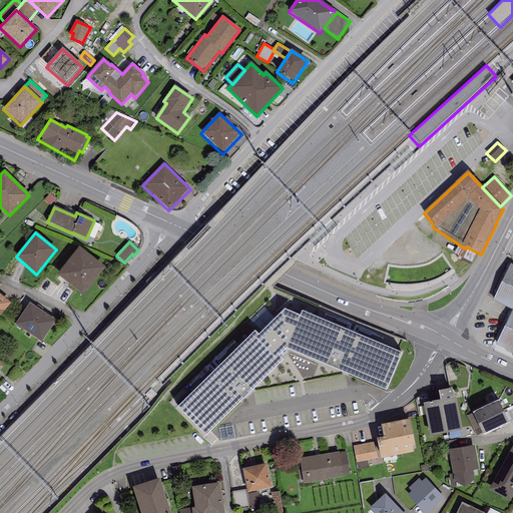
[(105,269),(79,248),(57,276),(83,297),(105,269)]
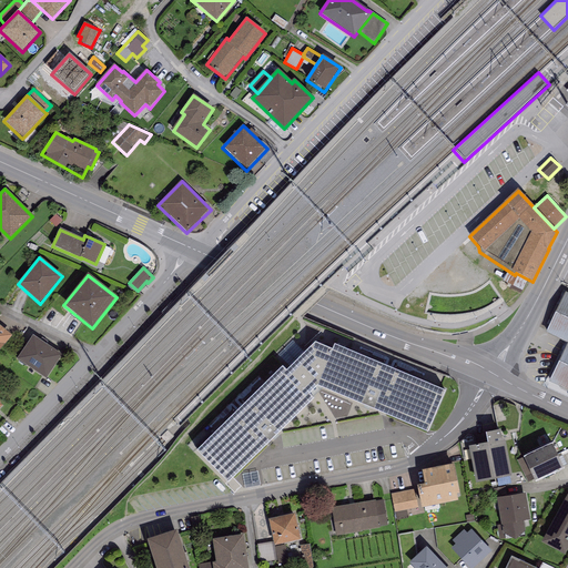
[(567,294),(565,293),(546,333),(567,344),(549,382),(567,391),(567,294)]
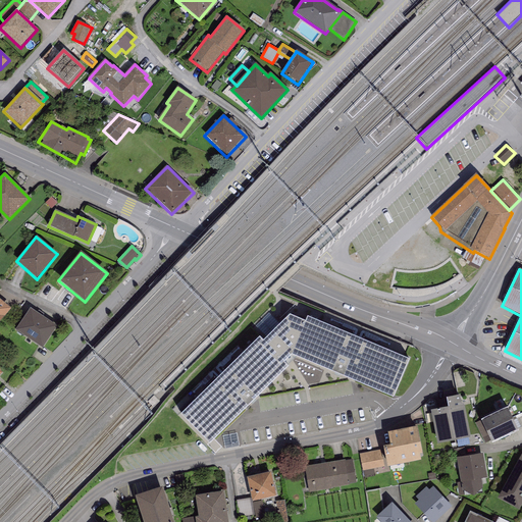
[(0,323),(11,310),(0,300),(0,323)]
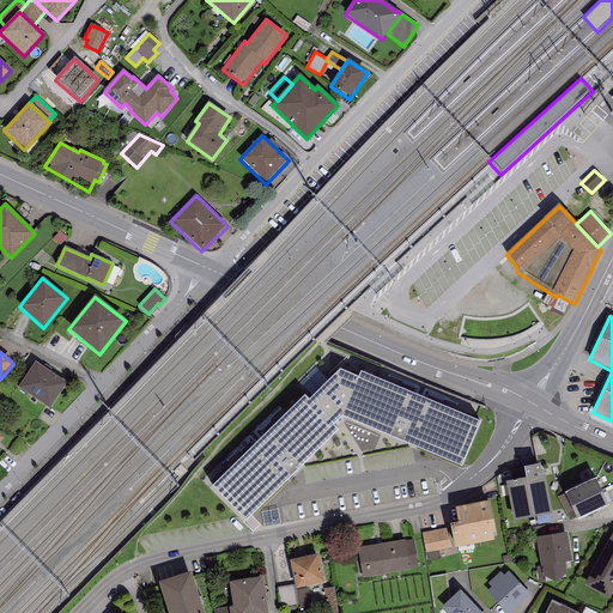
[(67,384),(35,363),(18,389),(50,410),(67,384)]
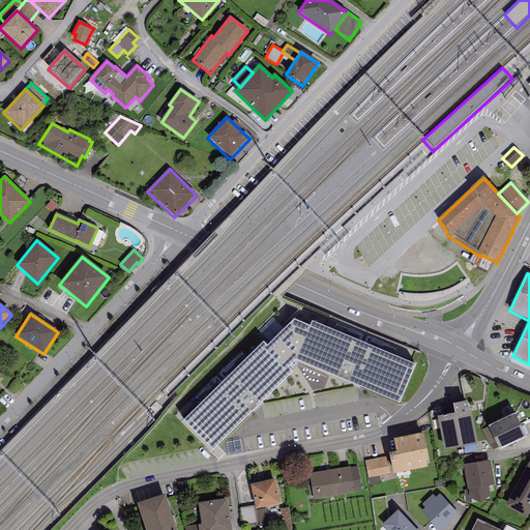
[(264,345),(183,423),(212,452),(292,375),(288,370),(296,362),(399,406),(415,367),(312,324),(311,329),(294,323),(267,349),(264,345)]
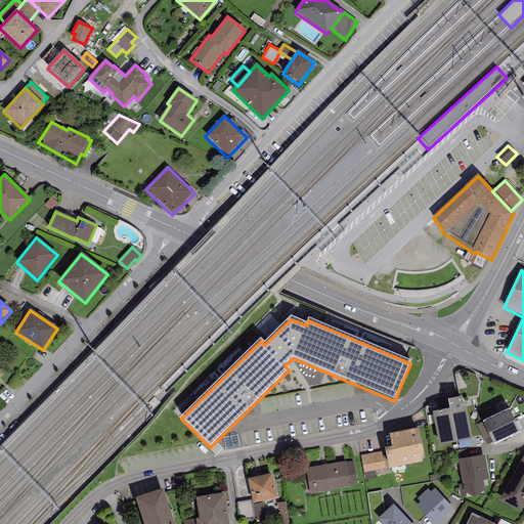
[(462,399),(447,402),(449,410),(433,413),(439,447),(472,441),(466,406),(464,407),(462,399)]
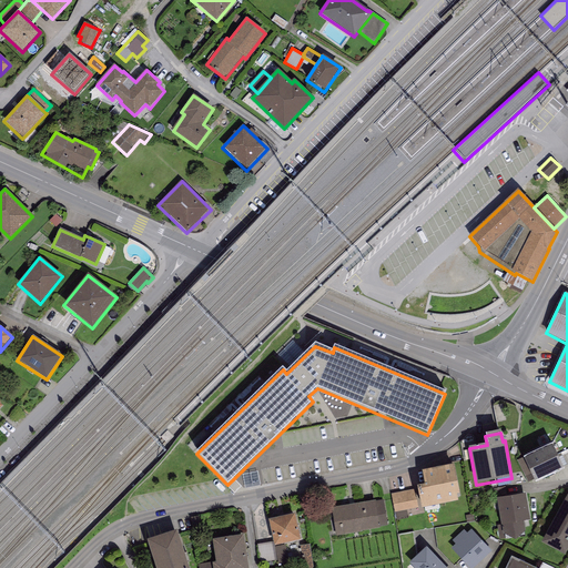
[(524,459),(535,485),(564,472),(551,446),(524,459)]
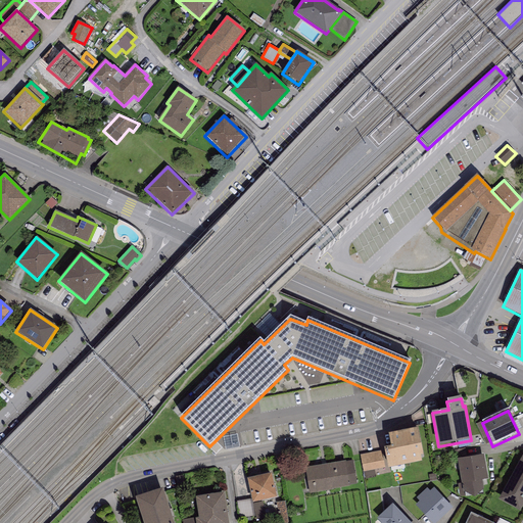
[(418,429),(388,434),(391,448),(384,449),(387,470),(422,464),(421,457),(423,457),(418,429)]
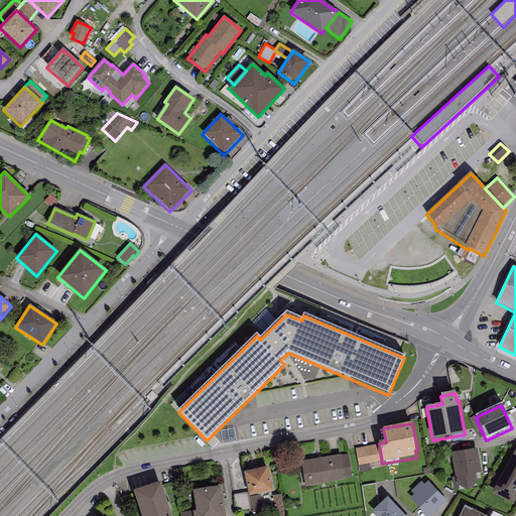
[(377,445),(355,449),(358,467),(380,462),(377,445)]
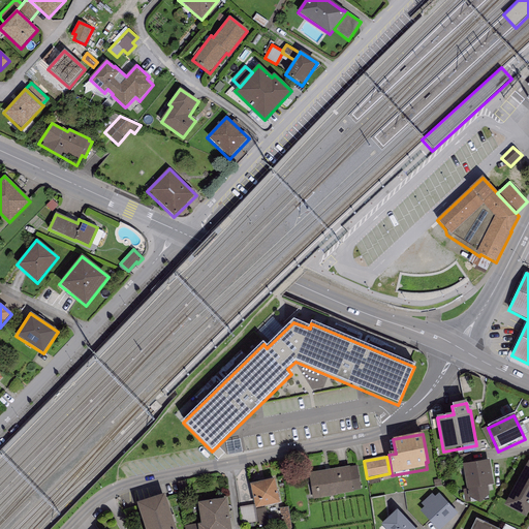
[(504,506),(525,518),(528,510),(528,460),(528,461),(504,506)]
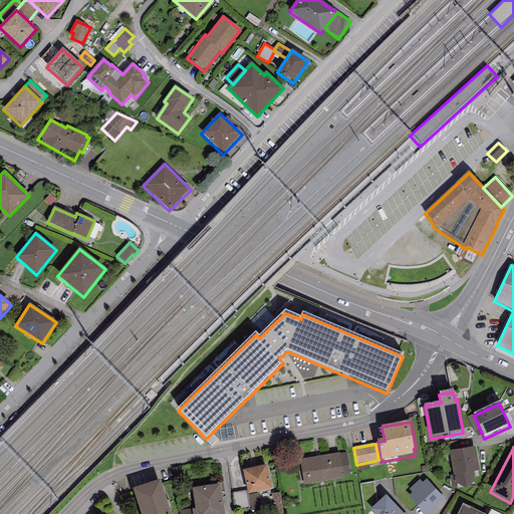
[(475,448),(450,451),(453,476),(450,476),(452,489),(457,488),(457,484),(467,490),(475,482),(474,472),(479,472),(475,448)]
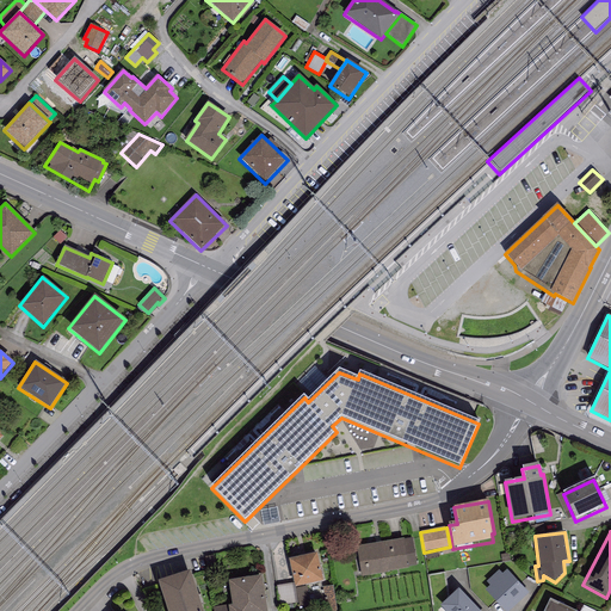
[(357,548),(362,576),(418,567),(412,538),(357,548)]
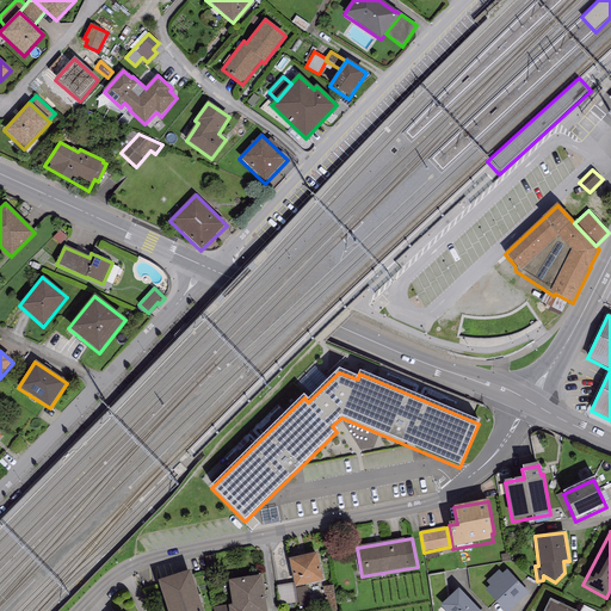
[(289,560),(295,588),(323,582),(318,554),(289,560)]
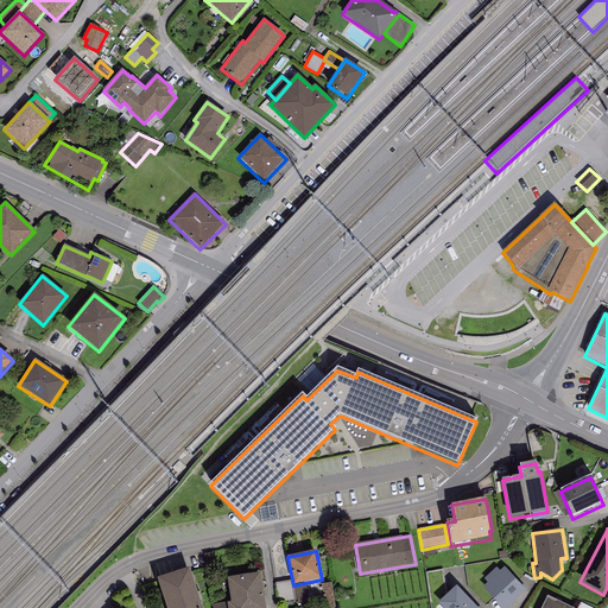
[(496,568),(483,580),(487,583),(482,588),(501,607),(506,607),(526,591),(505,568),(500,572),(496,568)]
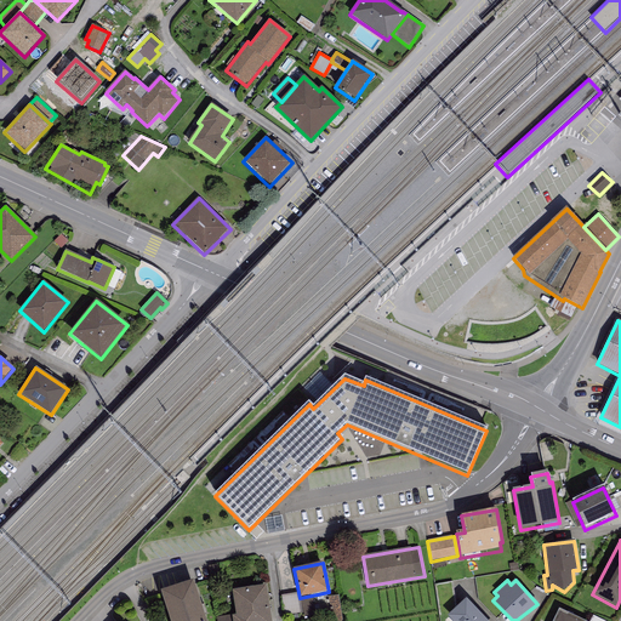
[(206,620),(194,582),(160,593),(169,620),(206,620)]
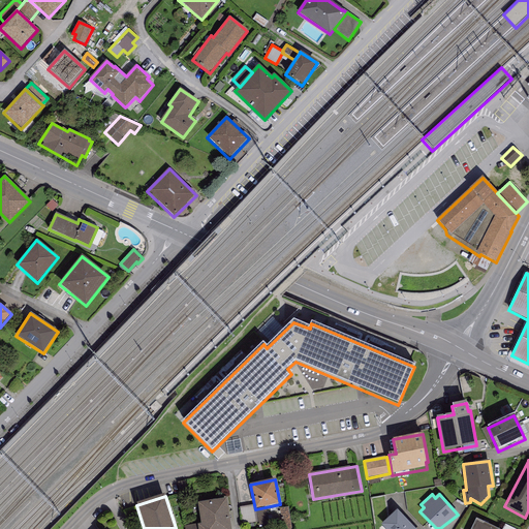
[(230,528),(226,500),(198,504),(200,525),(197,526),(197,528),(230,528)]
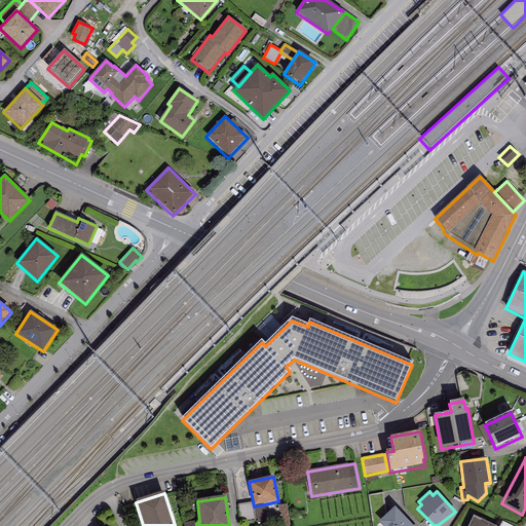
[(411,525),(395,508),(379,522),(382,525),(411,525)]
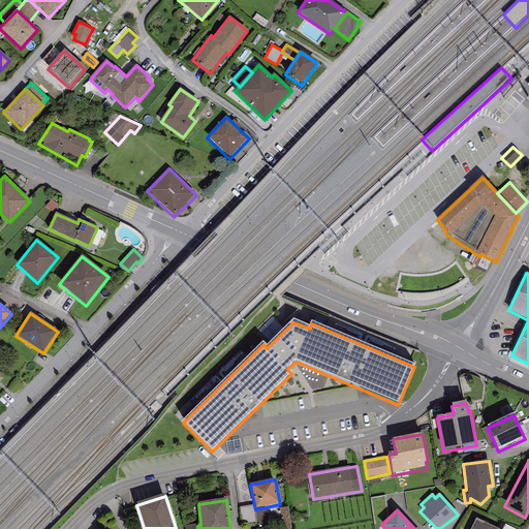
[(496,528),(476,520),(471,528),(496,528)]
